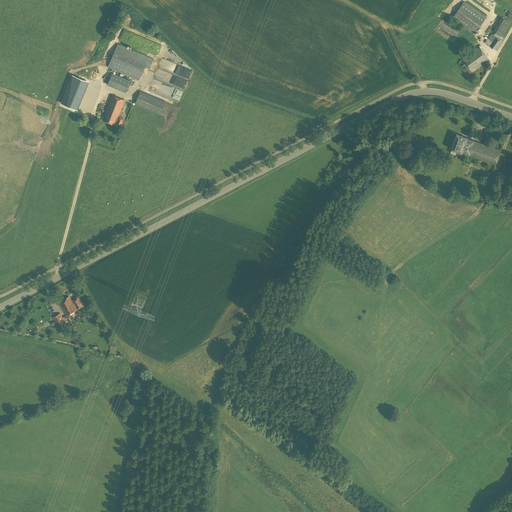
[(473,35),(486,17),(464,1),(451,19),(473,35)]
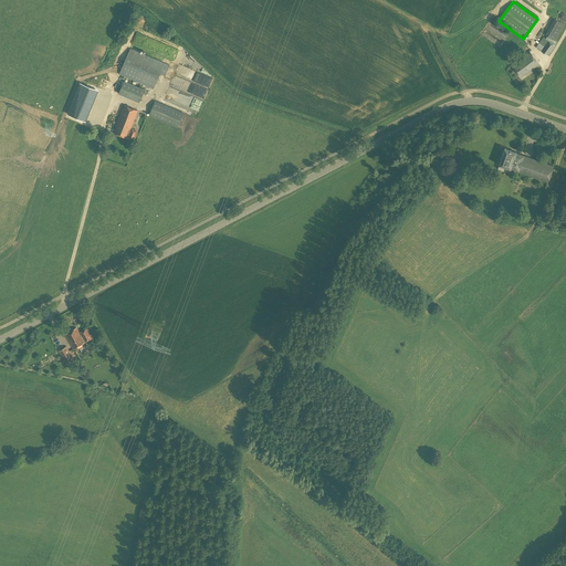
[(555,40),(564,24),(554,19),(545,34),(547,35),(555,40)]
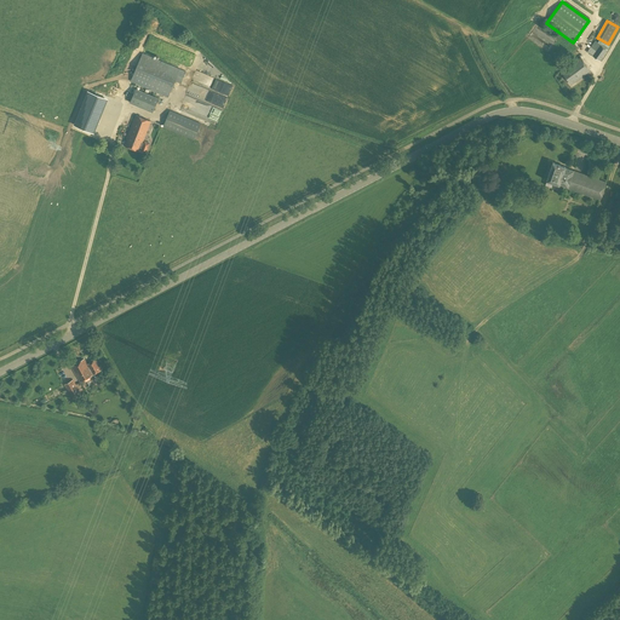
[(609,46),(600,39),(597,42),(608,50),(609,46)]
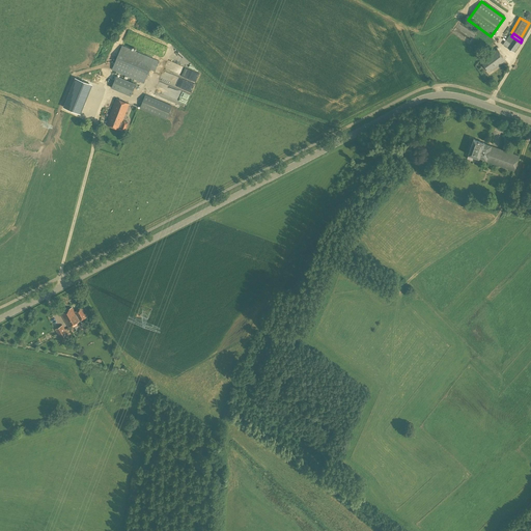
[(513,52),(521,43),(509,35),(503,45),(513,52)]
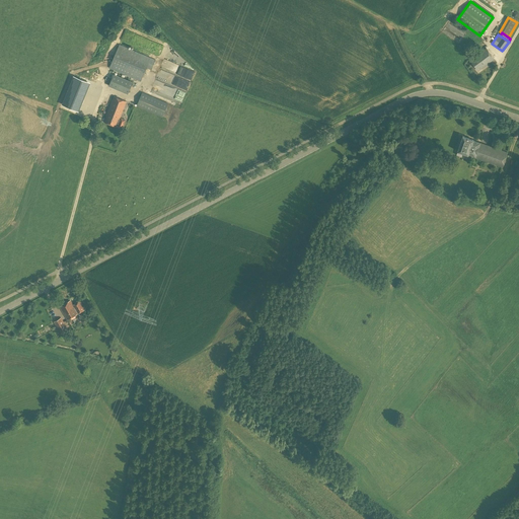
[(151,70),(155,60),(119,45),(108,68),(141,81),(146,68),(151,70)]
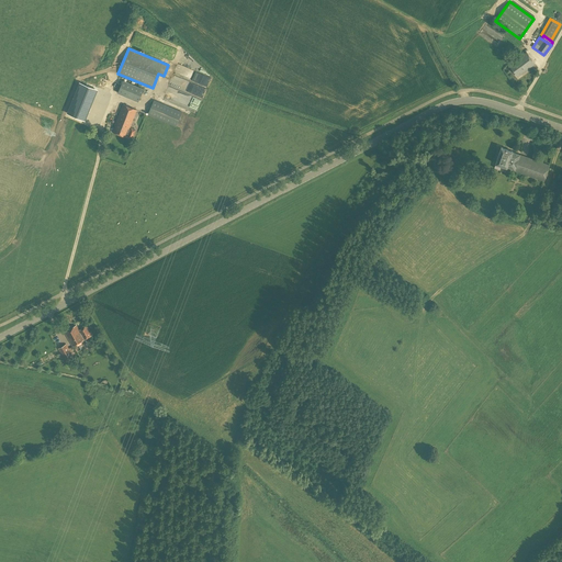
[(517,76),(535,63),(527,52),(509,65),(517,76)]
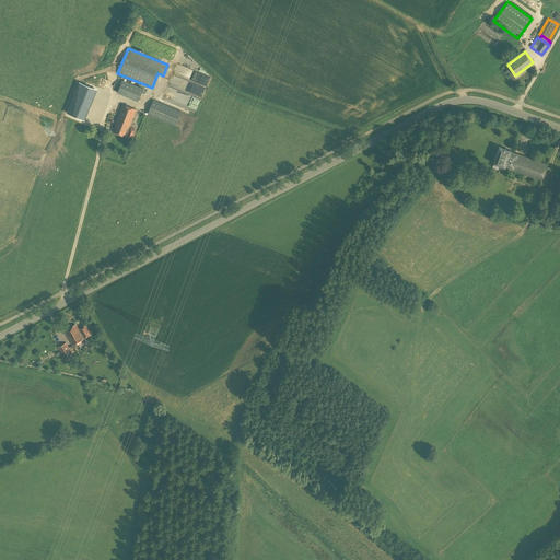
[(196,109),(209,77),(176,63),(167,85),(170,86),(165,98),(196,109)]
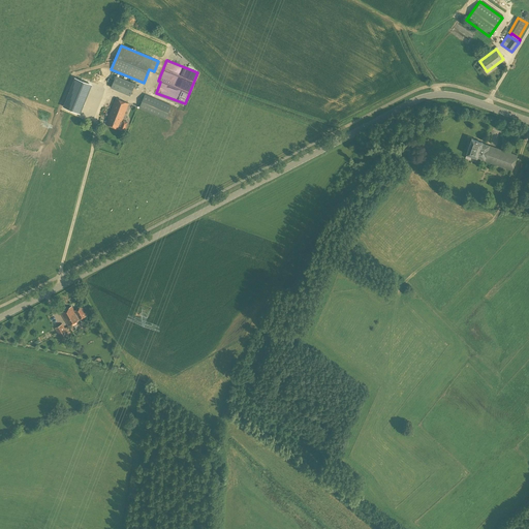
[(130,95),(134,84),(116,75),(111,87),(130,95)]
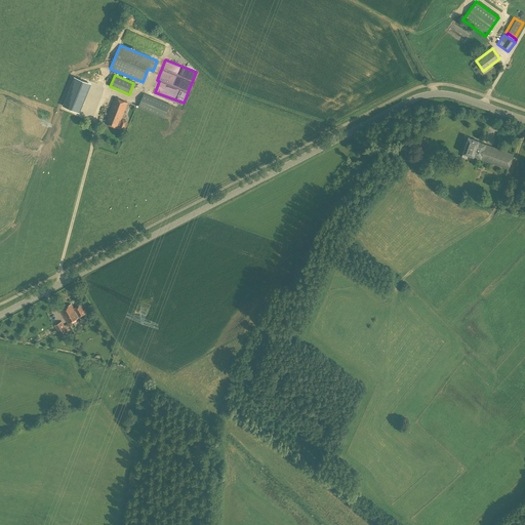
[(59,106),(77,113),(88,83),(70,77),(59,106)]
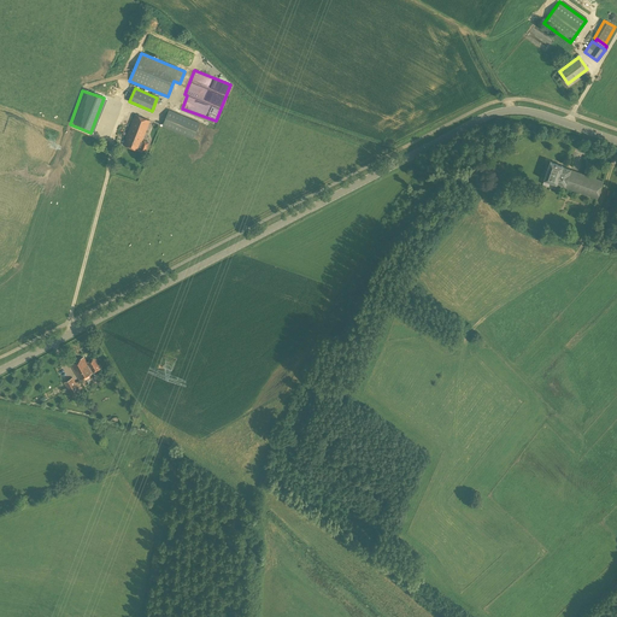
[(193,139),(200,123),(169,110),(162,127),(193,139)]
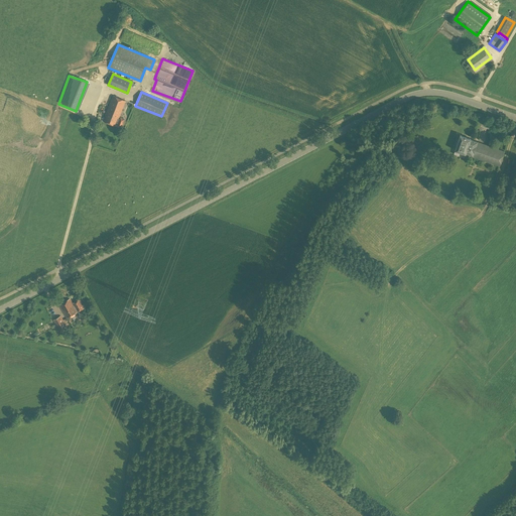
[(109,123),(119,98),(113,96),(103,121),(109,123)]
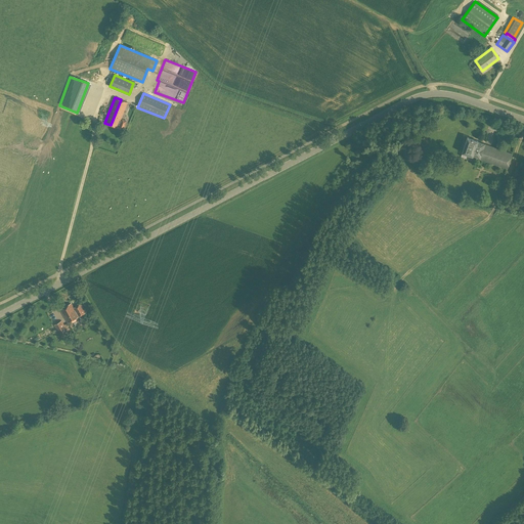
[(121,99),(111,125),(123,130),(127,121),(121,119),(128,102),(121,99)]
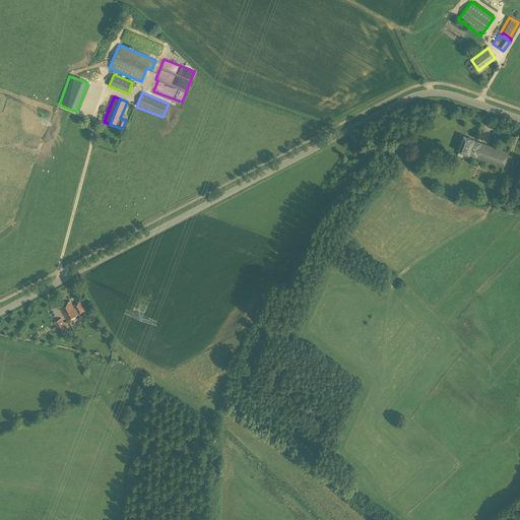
[(503,168),(509,152),(473,140),(474,139),(463,136),(458,151),(459,151),(457,155),(462,157),(463,152),(468,154),(469,153),(476,156),(475,157),(503,168)]
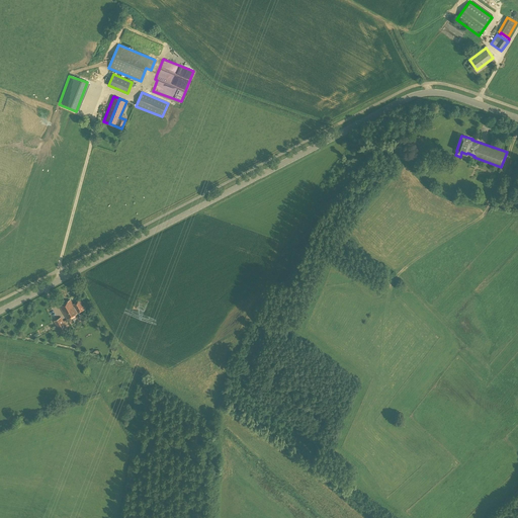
[(73,305),(70,299),(60,306),(67,319),(85,309),(80,299),(73,305)]
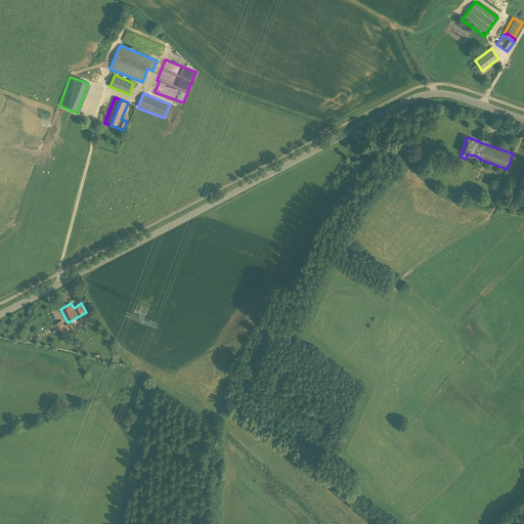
[(61,338),(69,333),(61,320),(54,324),(61,338)]
